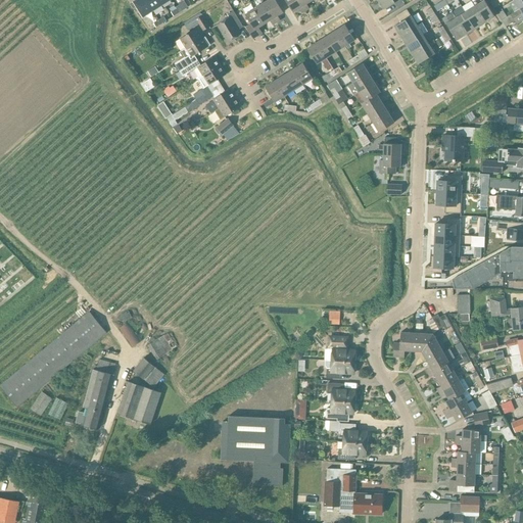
[(143,16),(152,10),(145,0),(137,0),(135,2),(143,16)]
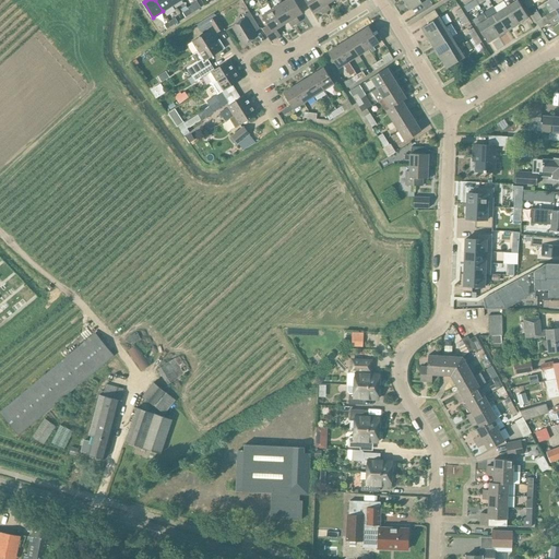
[(155,0),(163,11),(173,6),(169,0),(155,0)]
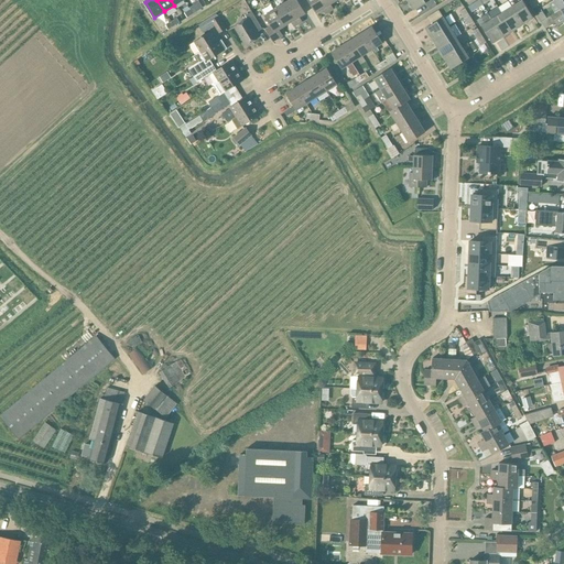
[(289,0),(284,3),(299,24),(302,22),(299,18),(305,13),(296,0),(289,0)]
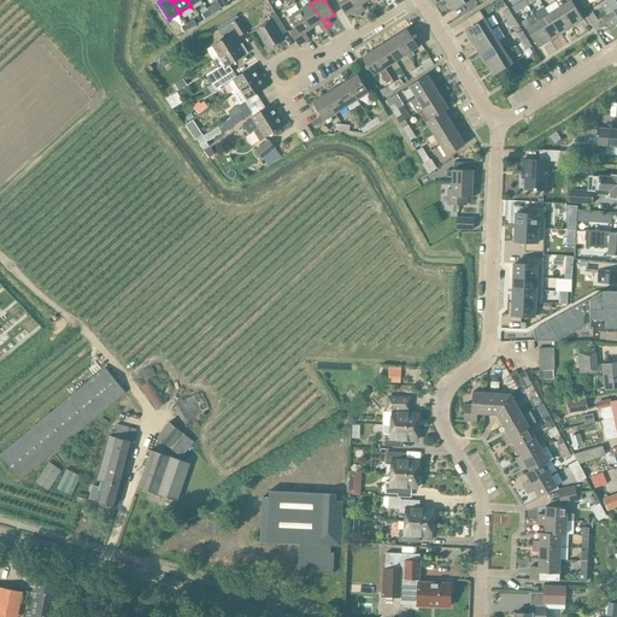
[(336,0),(346,15),(353,10),(357,16),(360,13),(352,0),(336,0)]
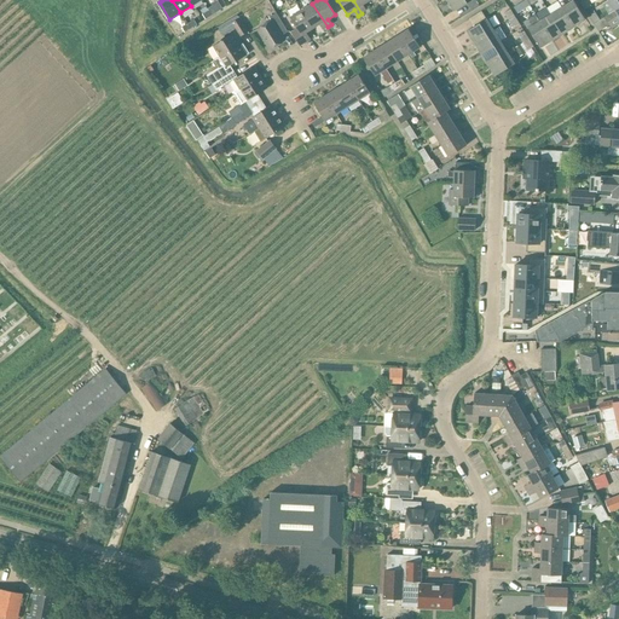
[(353,0),(362,13),(365,11),(362,5),(369,0),(353,0)]
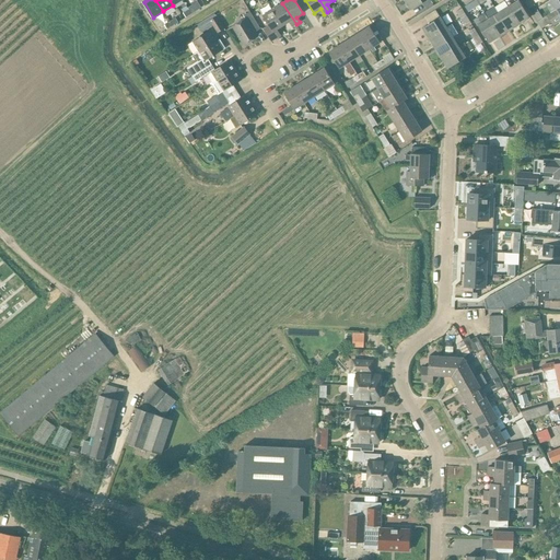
[(405,0),(411,10),(427,0),(405,0)]
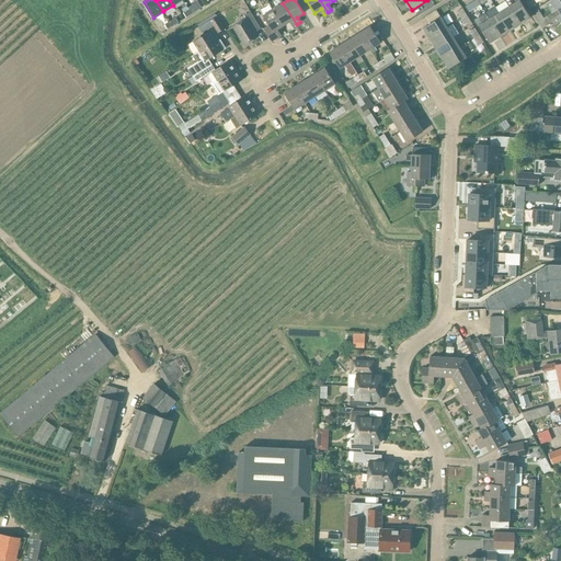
[(477,0),(476,0),(470,4),(466,7),(469,12),(480,6),(477,0)]
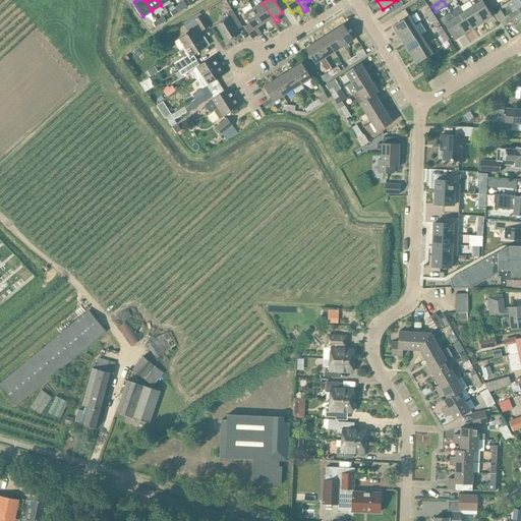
[(473,6),(483,22),(493,16),(482,0),(473,6)]
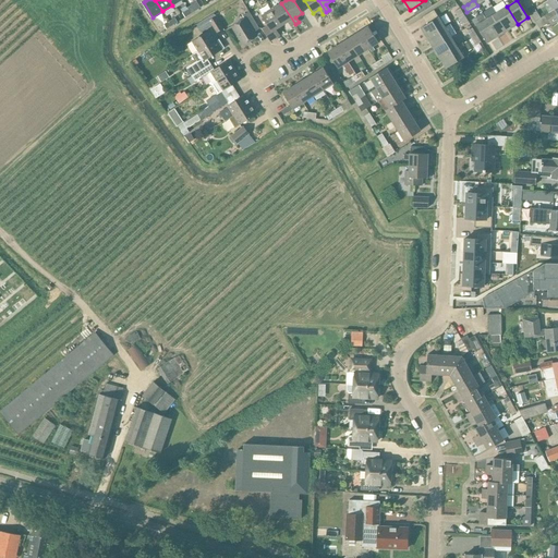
[(557,0),(548,0),(555,10),(557,7),(557,0)]
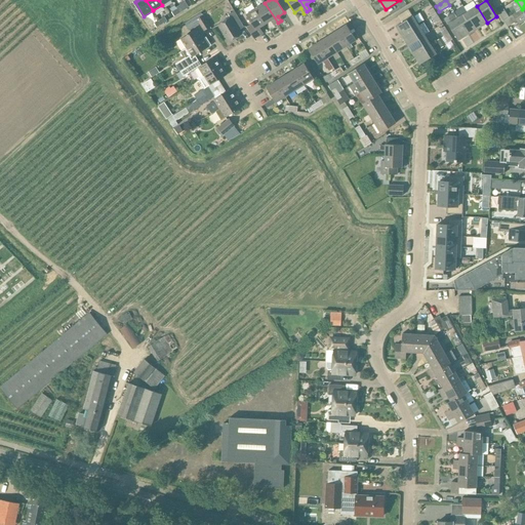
[(255,9),(266,24),(272,21),(274,25),(278,23),(265,3),(255,9)]
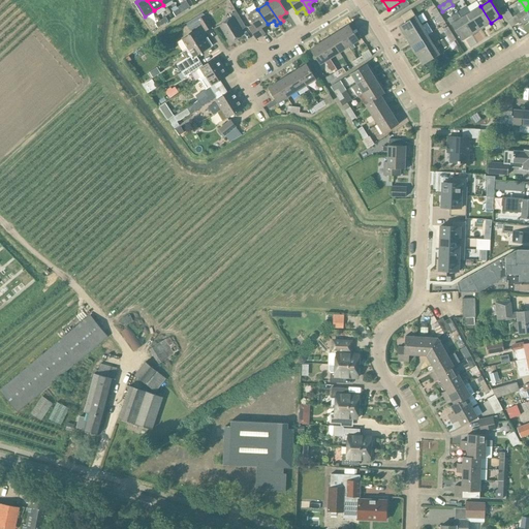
[(471,12),(481,29),(491,23),(480,6),(471,12)]
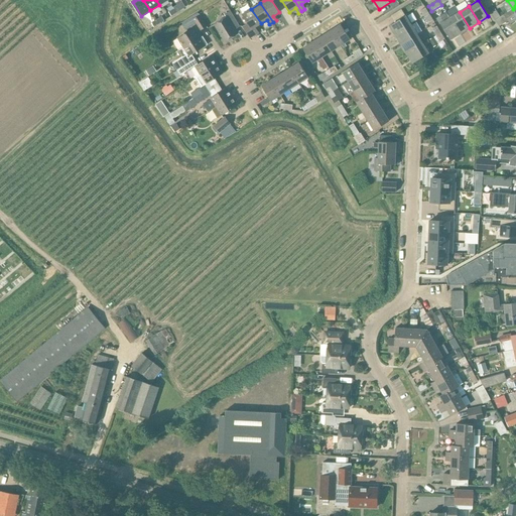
[(495,20),(499,26),(508,21),(507,18),(515,13),(515,6),(513,9),(500,17),(495,20)]
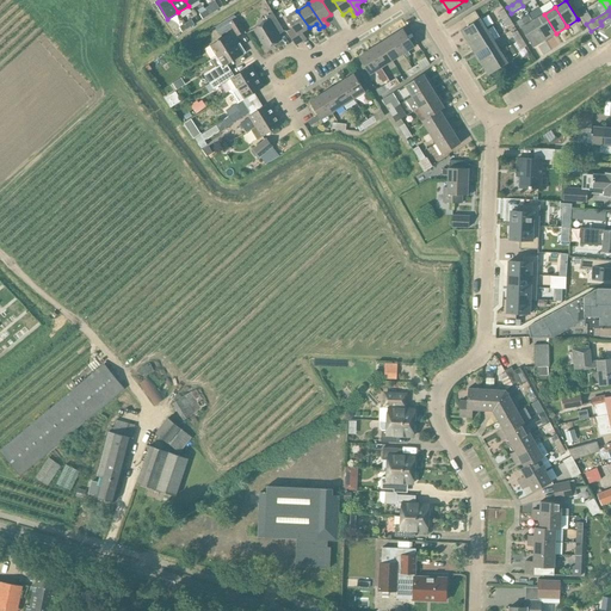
[(498,13),(503,20),(508,17),(504,10),(498,13)]
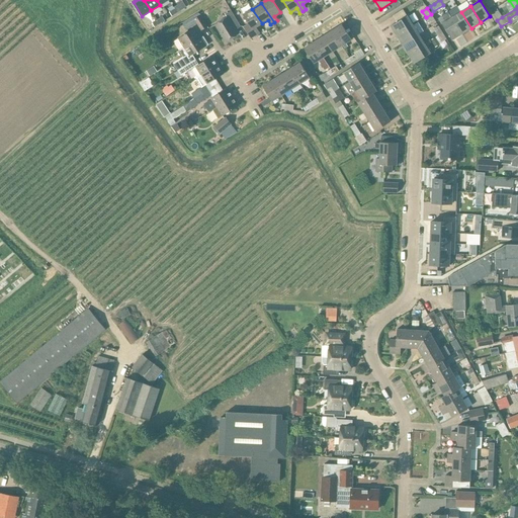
[(245,30),(249,36),(251,38),(259,33),(256,27),(262,23),(252,9),(243,14),(249,24),(244,27),(245,30)]
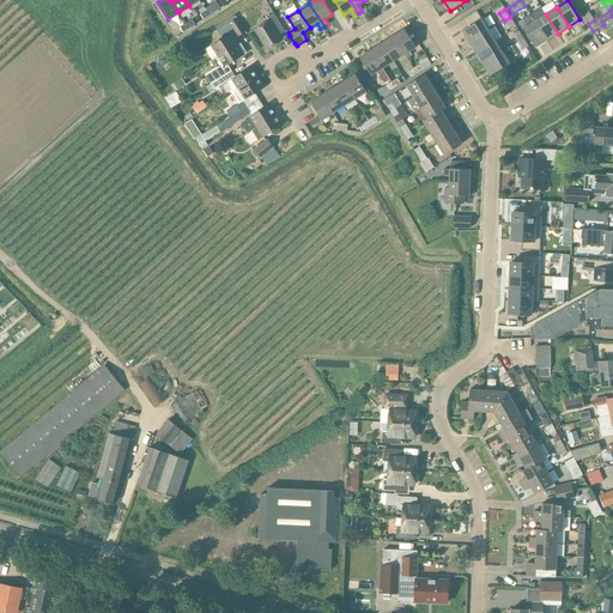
[(588,24),(594,20),(589,12),(583,16),(588,24)]
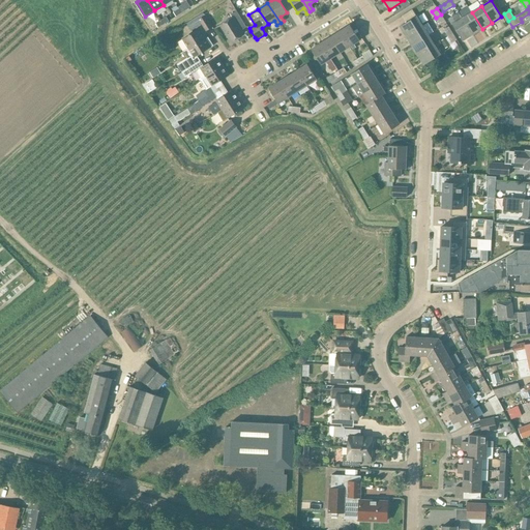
[(233,18),(229,20),(219,25),(231,43),(243,35),(241,30),(246,27),(236,11),(231,15),(233,18)]
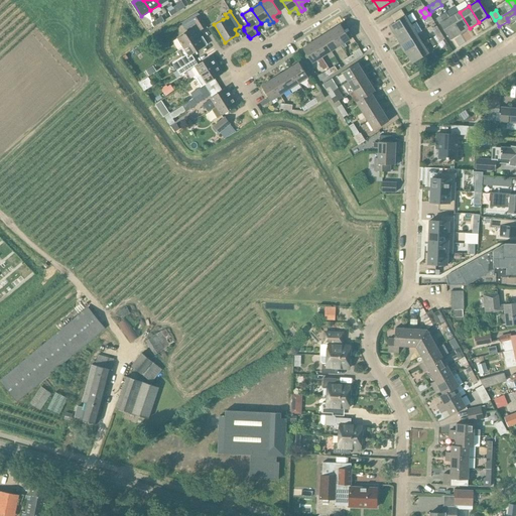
[(449,18),(460,34),(470,28),(460,12),(449,18)]
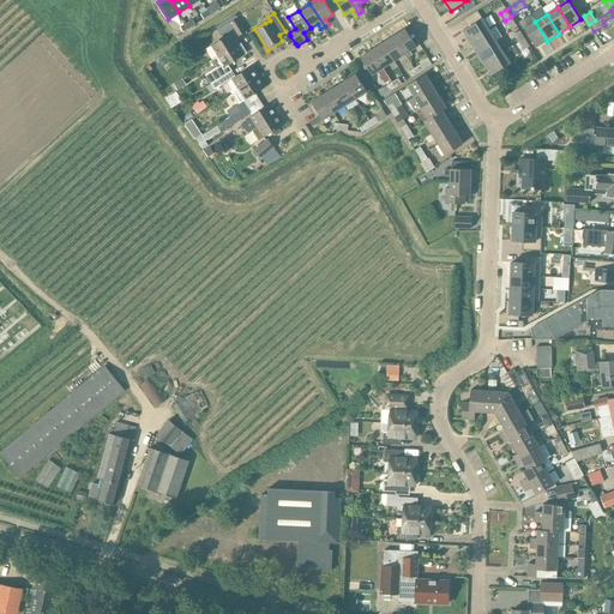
[(218,26),(221,29),(218,30),(222,35),(234,28),(239,36),(246,31),(238,18),(235,16),(218,26)]
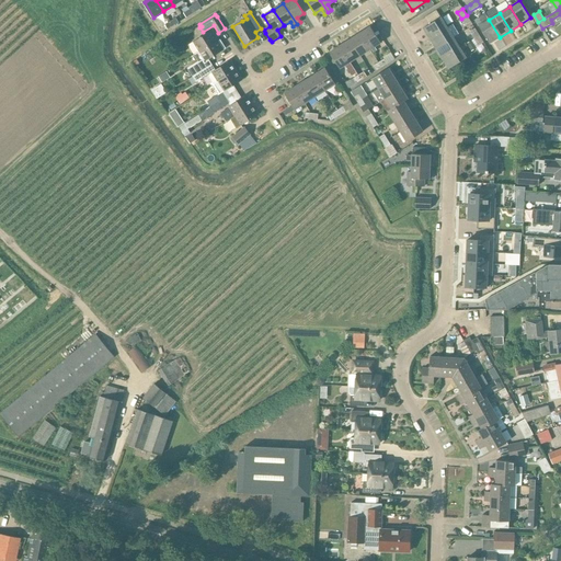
[(467,15),(461,19),(466,26),(471,22),(467,15)]
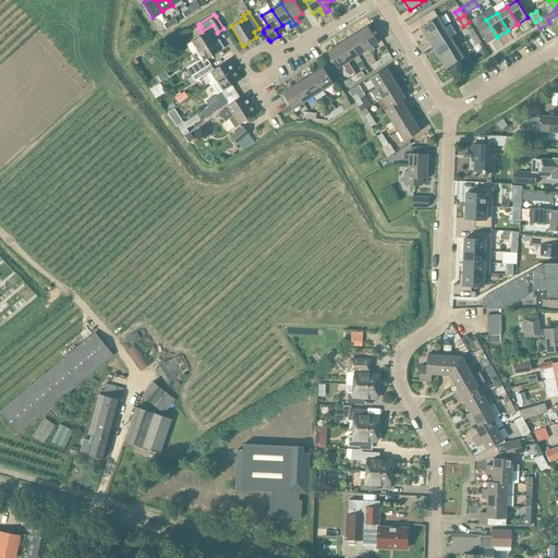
[(427,38),(445,27),(438,17),(421,28),(427,38)]
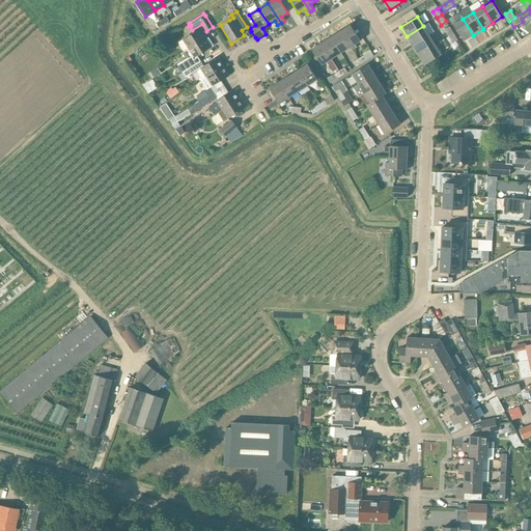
[(453,25),(458,32),(464,40),(473,35),(463,19),(453,25)]
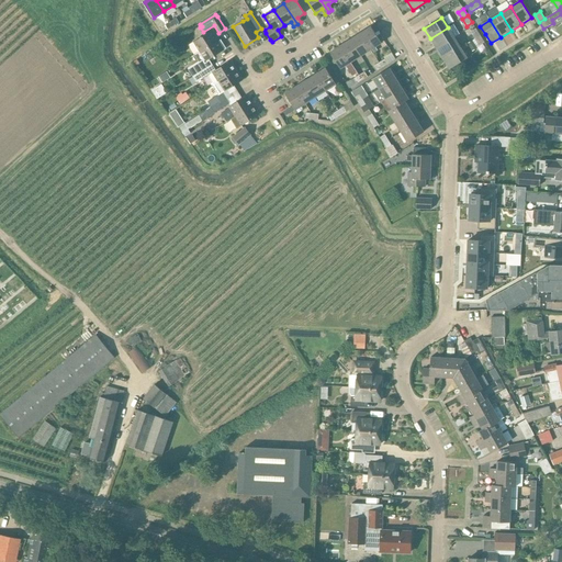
[(361,33),(371,49),(381,43),(371,26),(361,33)]
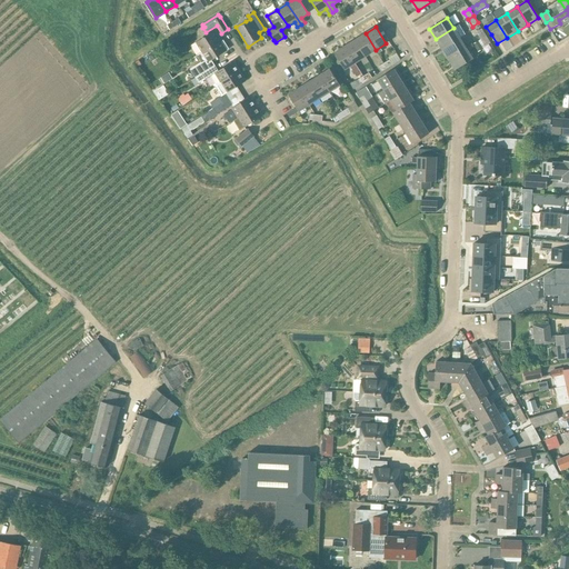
[(442,49),(460,38),(453,28),(436,39),(442,49)]
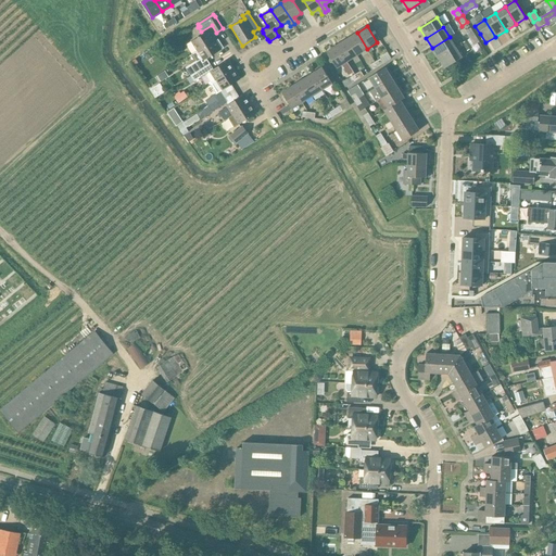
[(465,32),(469,38),(475,35),(470,28),(465,32)]
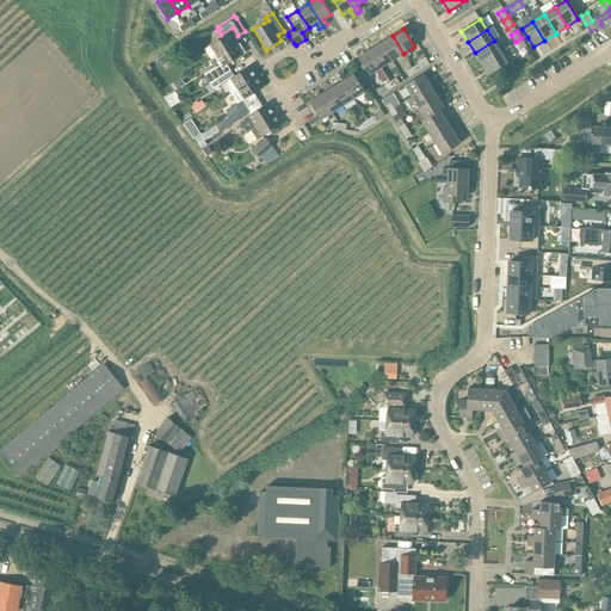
[(210,45),(217,56),(236,44),(230,34),(210,45)]
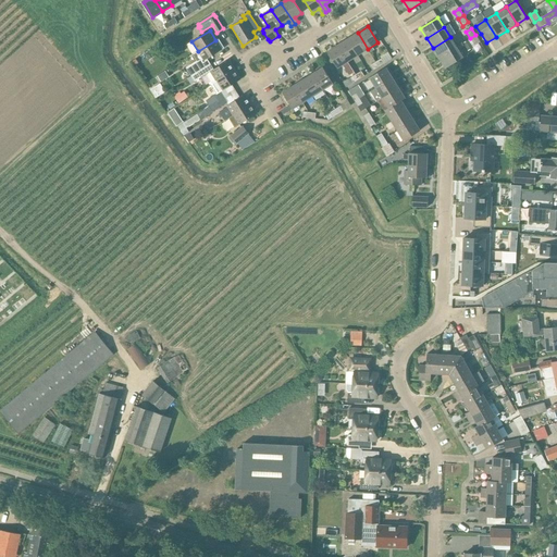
[(368,49),(358,33),(347,39),(358,56),(368,49)]
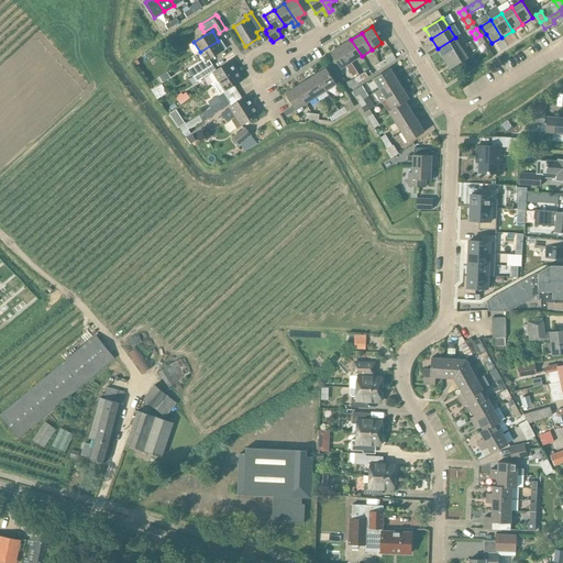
[(485,43),(481,35),(475,39),(479,46),(485,43)]
